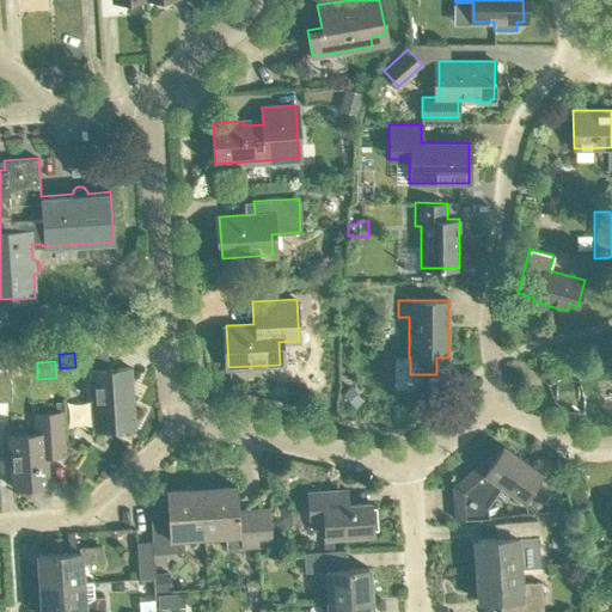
[(89,369),(93,430),(134,427),(130,367),(89,369)]
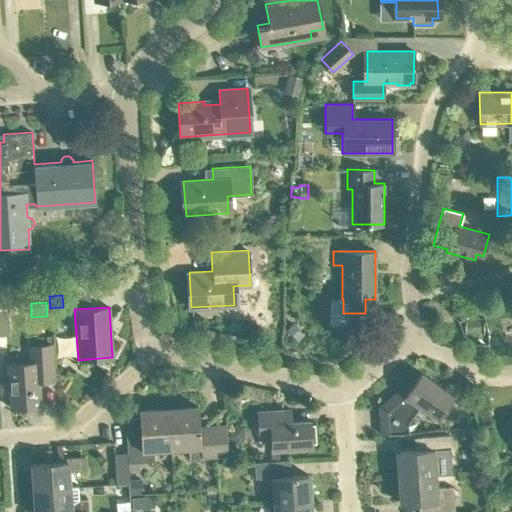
[(304,334),(292,322),(285,329),(298,341),(304,334)]
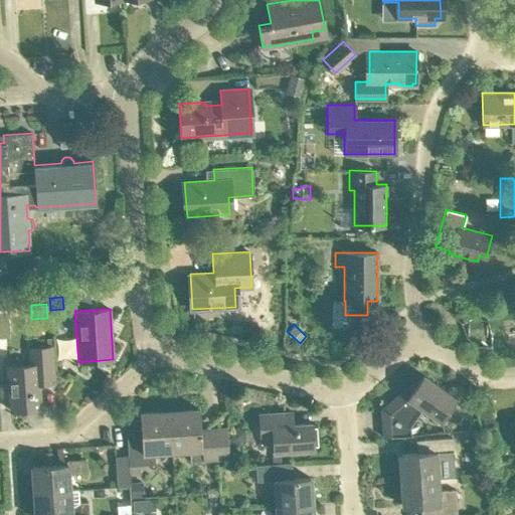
[(29,347),(30,364),(7,366),(10,409),(39,407),(38,382),(53,381),(50,346),(29,347)]
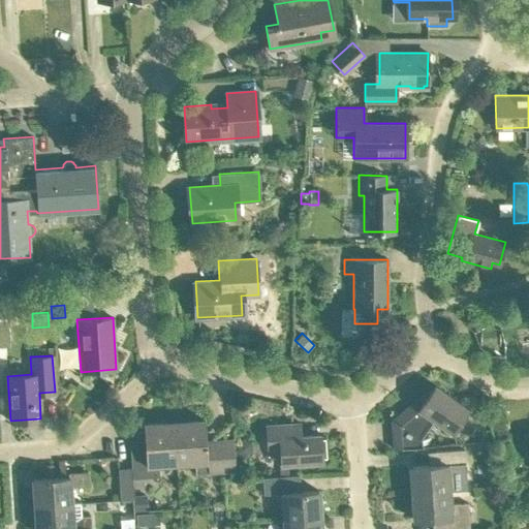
[(391,419),(393,448),(421,446),(419,431),(430,416),(452,432),(468,408),(434,384),(429,392),(427,391),(391,419)]
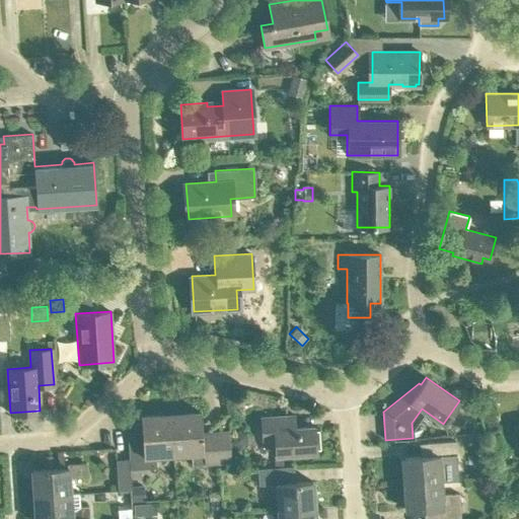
[(200,412),(170,414),(173,453),(191,452),(192,464),(230,462),(228,430),(202,432),(200,412)]
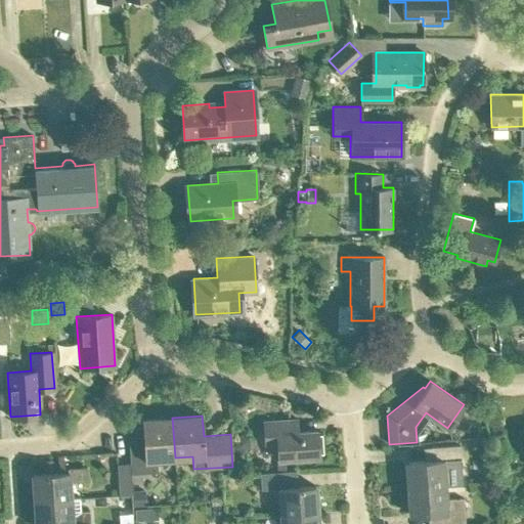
[(128,440),(130,464),(130,473),(158,472),(157,460),(175,457),(172,418),(141,420),(142,439),(128,440)]
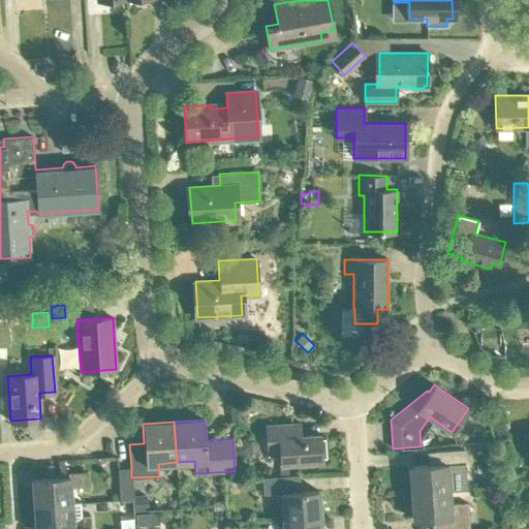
[(268,446),(280,446),(281,464),(321,461),(319,434),(300,435),(299,423),(266,425),(268,446)]
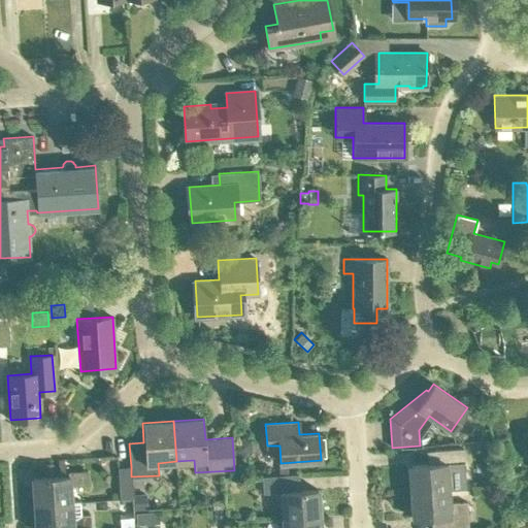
[(408,465),(410,492),(448,489),(447,475),(464,474),(463,449),(433,451),(434,463),(408,465)]
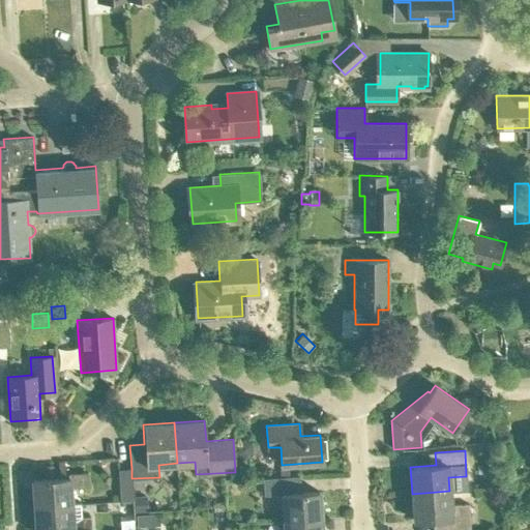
[(131,478),(131,469),(118,469),(120,500),(134,500),(131,478)]
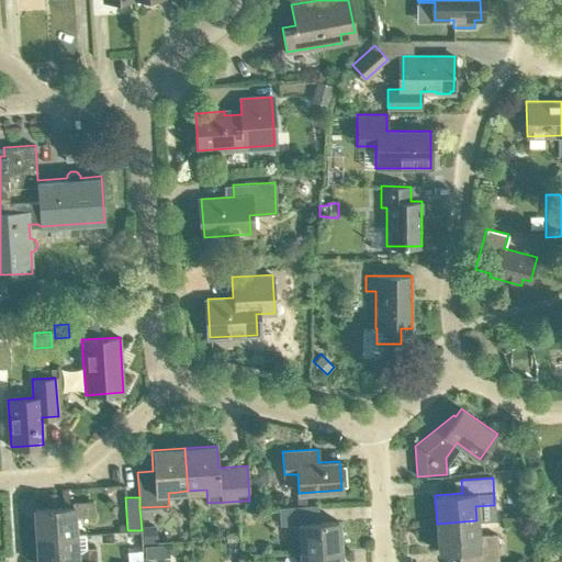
[(34,508),(36,537),(76,535),(76,534),(75,516),(93,515),(92,501),(72,502),(72,506),(34,508)]
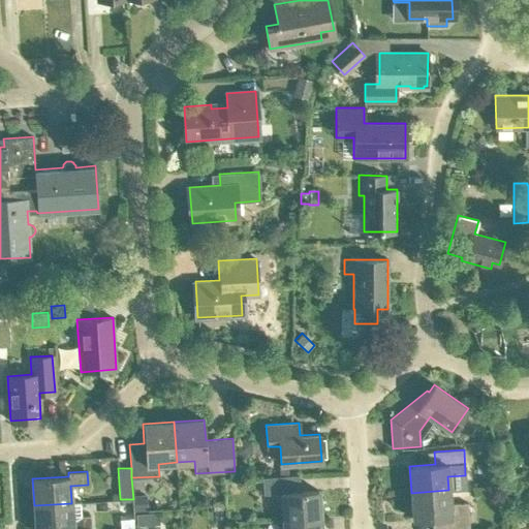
[(281,493),(283,519),(320,517),(318,490),(292,492),(291,475),(262,477),(263,494),(281,493)]
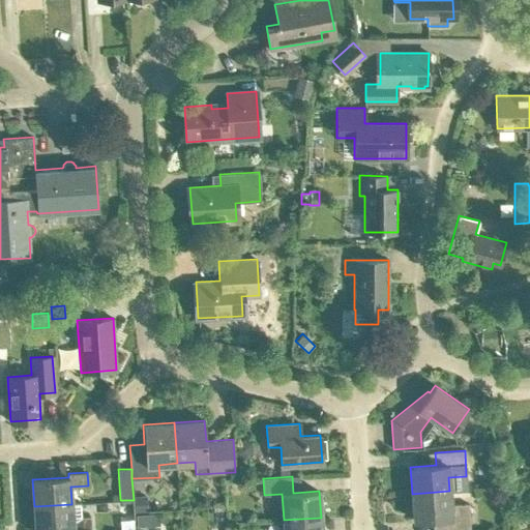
[(449,491),(412,494),(414,521),(439,519),(439,529),(462,529),(470,529),(468,503),(450,504),(449,491)]
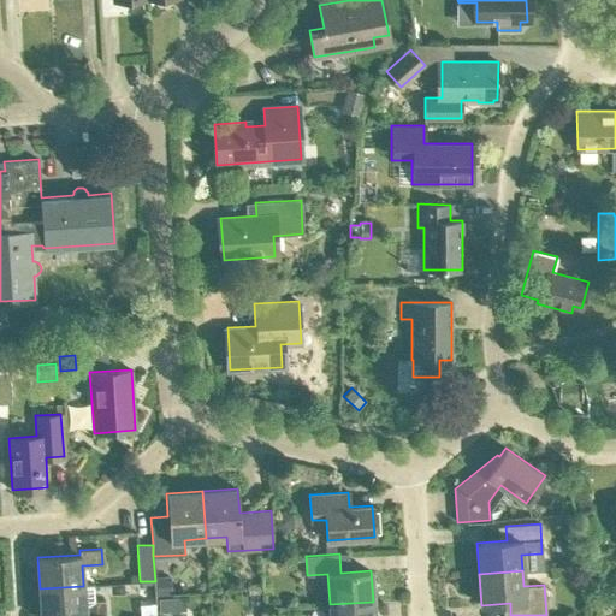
[(171,594),(170,575),(155,576),(157,596),(171,594)]
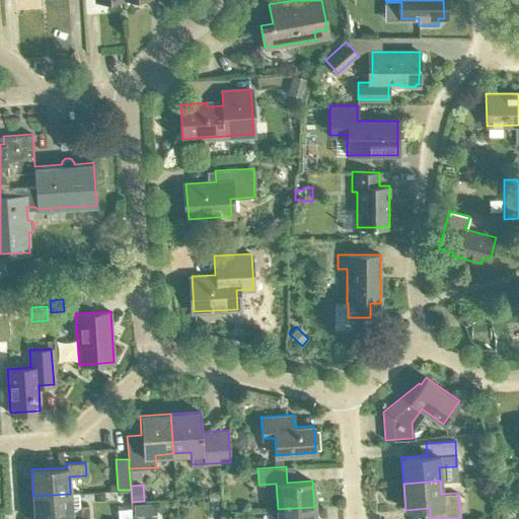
[(70,494),(33,496),(34,518),(88,518),(88,505),(79,506),(78,492),(70,493),(70,494)]
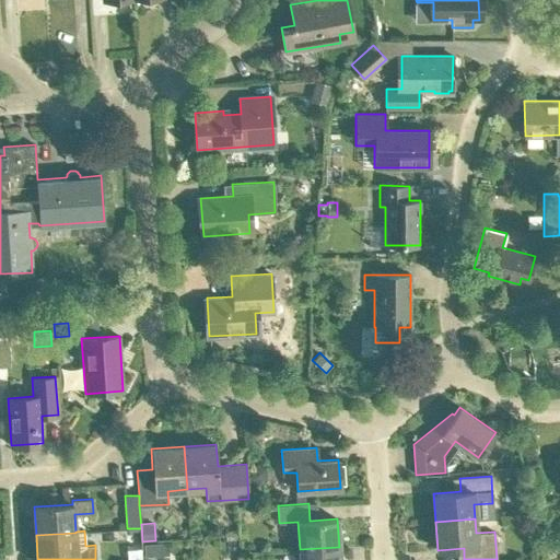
[(236,540),(236,531),(224,531),(225,541),(236,540)]
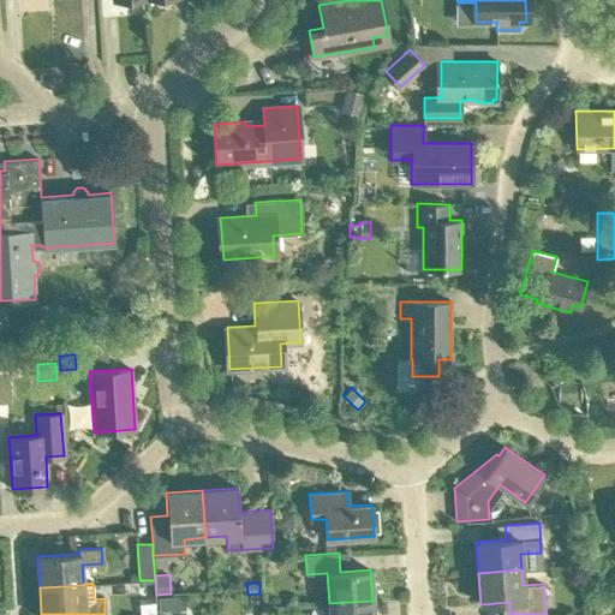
[(372,614),(372,601),(329,603),(329,614),(372,614)]
